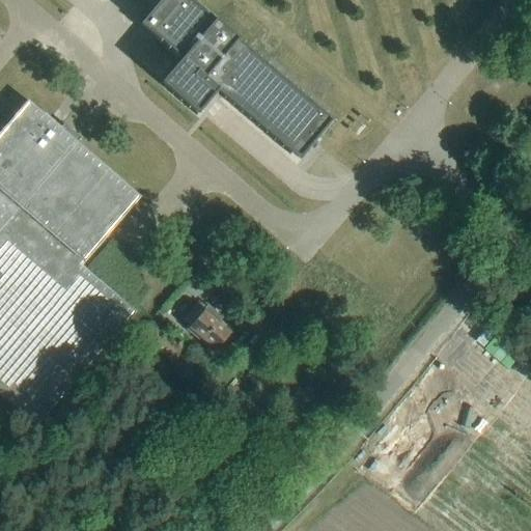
[(162,83),(199,114),(219,91),(301,161),(334,121),(241,40),(242,39),(217,19),(216,20),(192,0),(162,0),(141,25),(183,59),(162,83)]
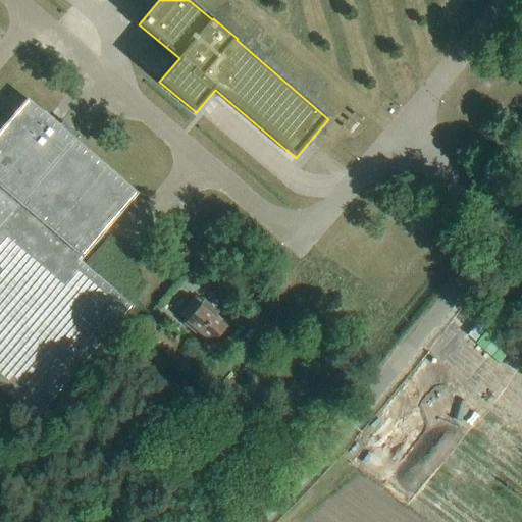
[(28,99),(0,131),(0,186),(81,260),(84,257),(110,226),(138,194),(75,140),(79,136),(63,122),(60,126),(28,99)]
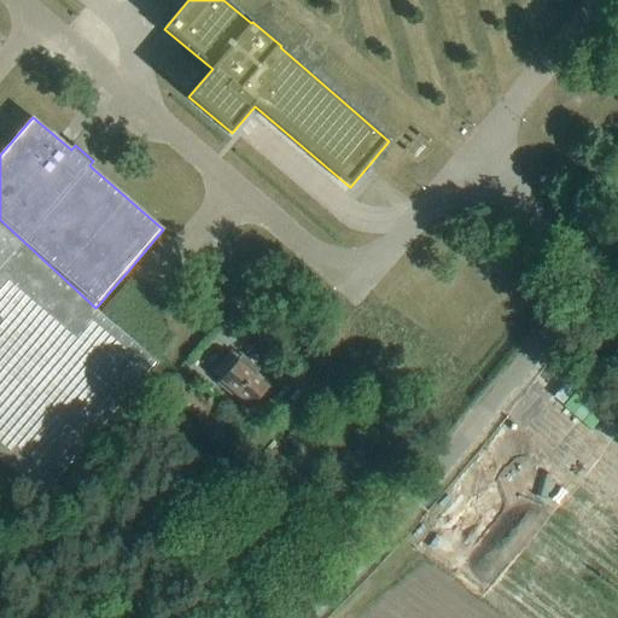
[(0,459),(44,496),(157,363),(95,308),(0,220),(0,459)]
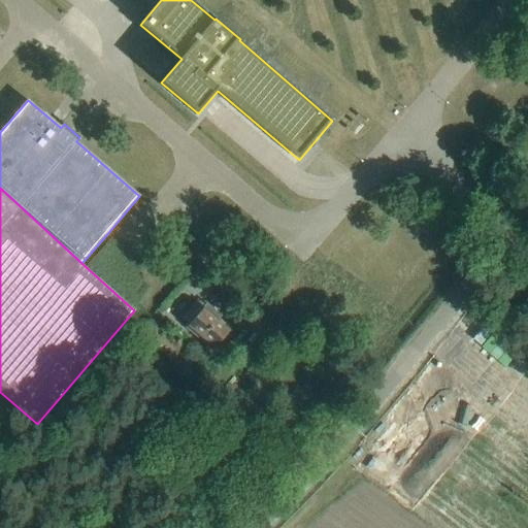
[(221,316),(207,304),(200,298),(184,319),(190,324),(188,327),(213,350),(232,329),(227,325),(226,325),(218,319),(221,316)]
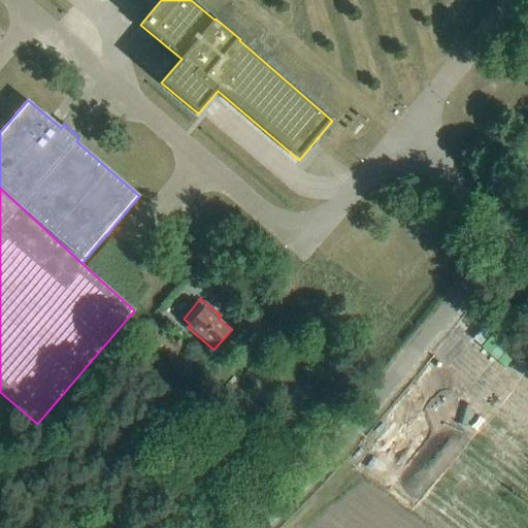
[(527,337),(527,311),(516,327),(527,337)]
